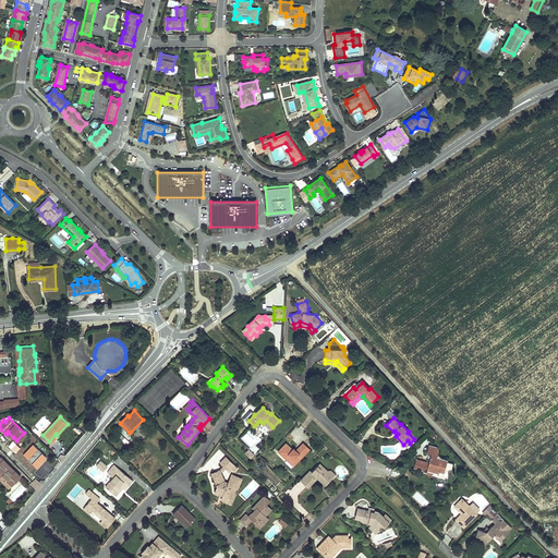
[(266,421),(263,423),(270,431),(273,427),(266,421)]
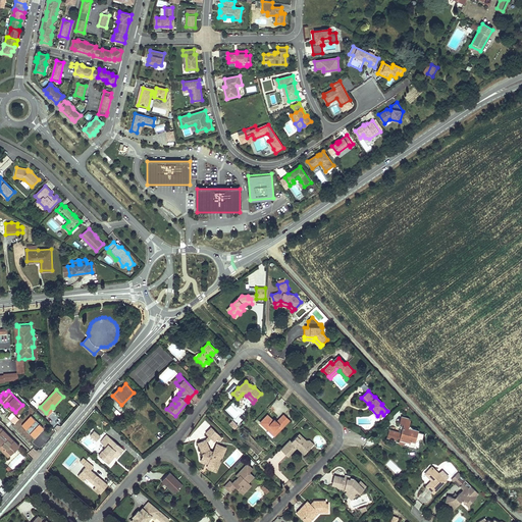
[(24,407),(22,405),(15,412),(17,414),(24,407)]
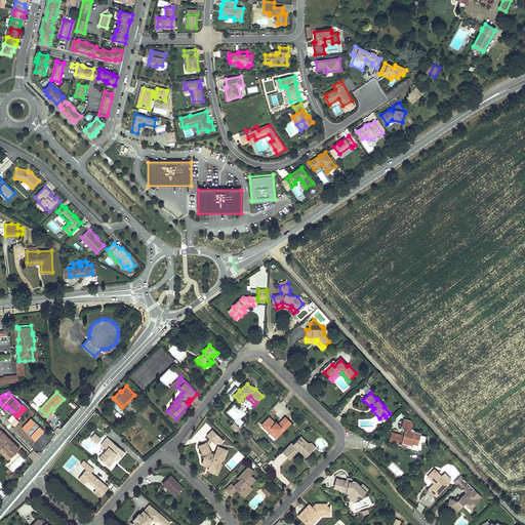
[(45,415),(48,418),(54,411),(53,410),(52,408),(46,415),(45,415)]
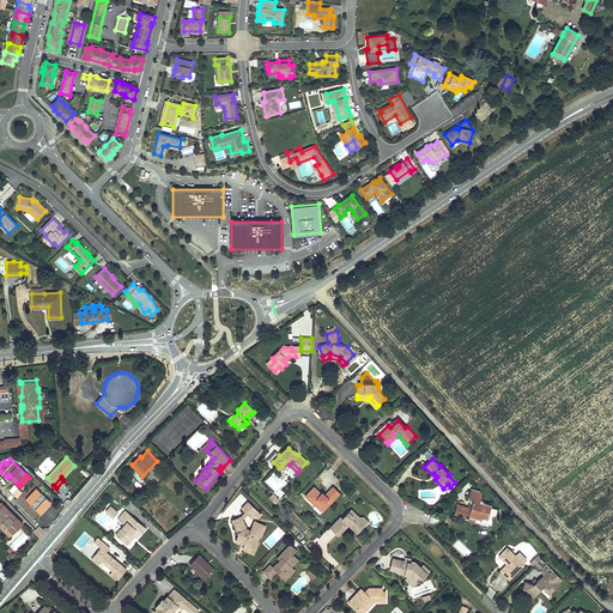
[(17,486),(12,492),(17,497),(22,491),(17,486)]
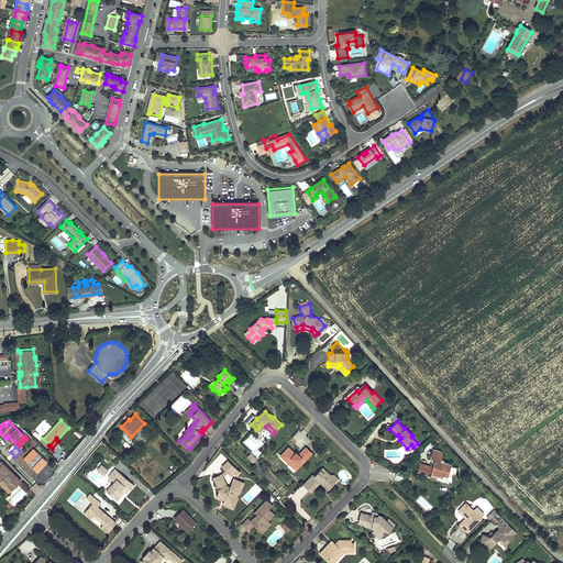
[(295,454),(288,448),(283,453),(286,457),(284,460),(296,471),(312,454),(306,448),(298,455),(297,456),(295,454)]
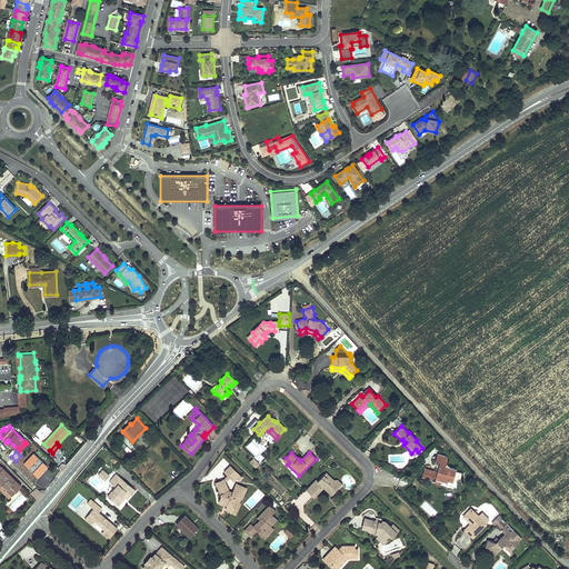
[(426,467),(422,476),(432,479),(435,476),(437,476),(436,480),(439,483),(441,481),(446,483),(445,486),(451,487),(453,482),(452,482),(453,478),(459,479),(460,480),(462,473),(455,471),(456,470),(450,468),(450,469),(447,467),(446,469),(445,468),(449,462),(446,455),(439,453),(436,462),(438,466),(440,466),(438,471),(426,467)]
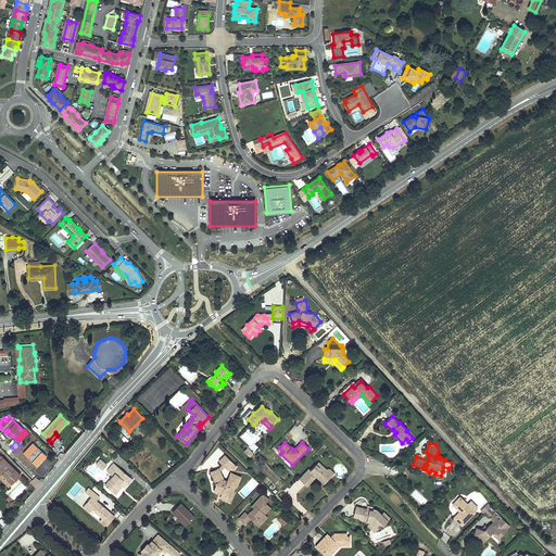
[(253,453),(248,447),(243,451),(249,457),(253,453)]
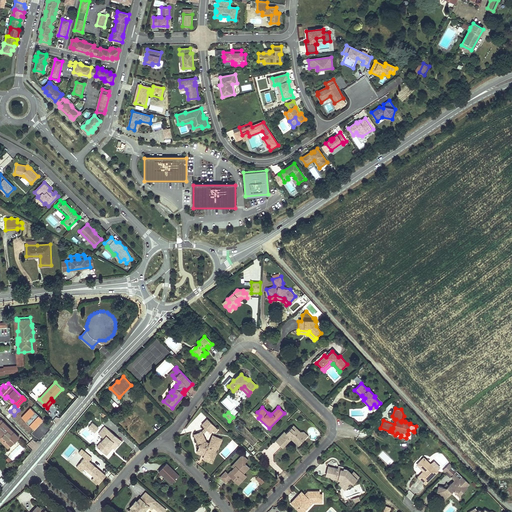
[(3,436),(12,445),(19,437),(1,419),(0,420),(0,434),(2,437),(3,436)]
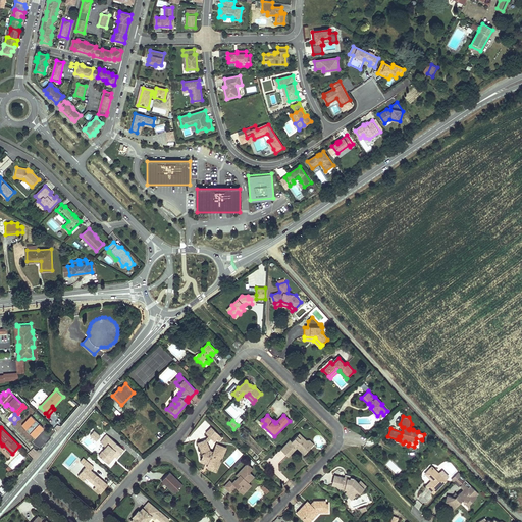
[(221,438),(211,427),(205,433),(208,437),(210,439),(213,442),(216,439),(218,441),(221,438)]
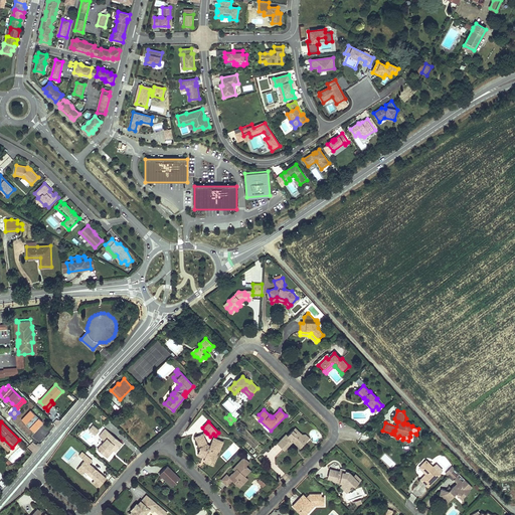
[(96,434),(100,428),(92,423),(89,430),(96,434)]
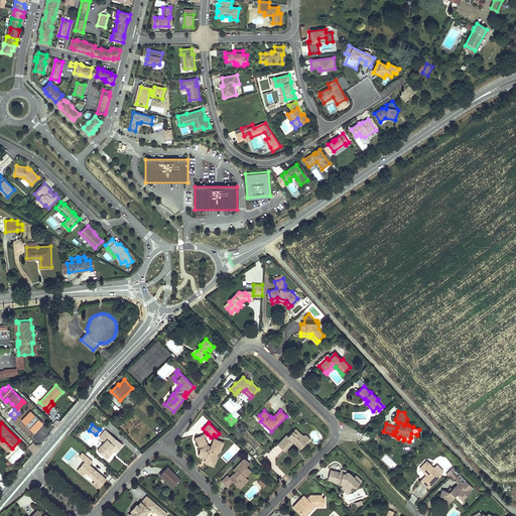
[(122,443),(105,429),(99,436),(105,441),(98,449),(105,457),(112,449),(114,452),(115,453),(122,443)]
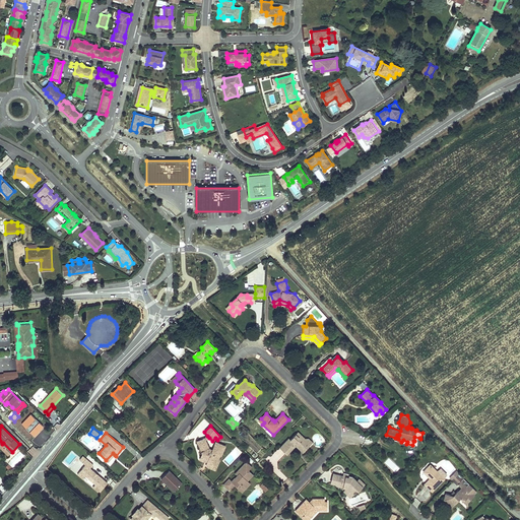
[(288,439),(279,448),(286,454),(295,446),(298,445),(302,450),(306,446),(308,447),(312,443),(309,439),(305,439),(301,435),(299,437),(296,435),(289,440),(288,439)]
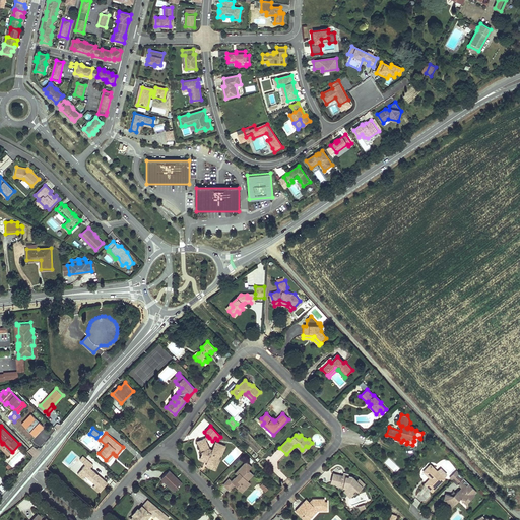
[(205,441),(204,439),(197,442),(201,451),(201,453),(200,457),(201,460),(204,461),(206,458),(208,459),(207,463),(206,464),(207,467),(211,468),(213,465),(216,466),(218,461),(218,460),(220,456),(221,456),(225,446),(215,442),(212,450),(209,449),(205,441)]
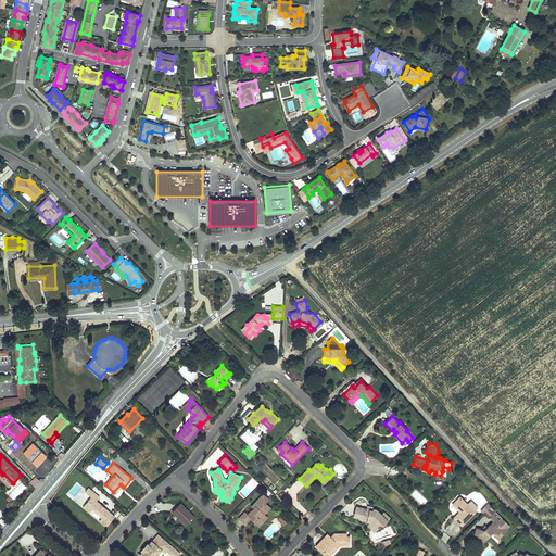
[(0,477),(10,487),(13,483),(3,474),(2,475),(0,471),(0,477)]
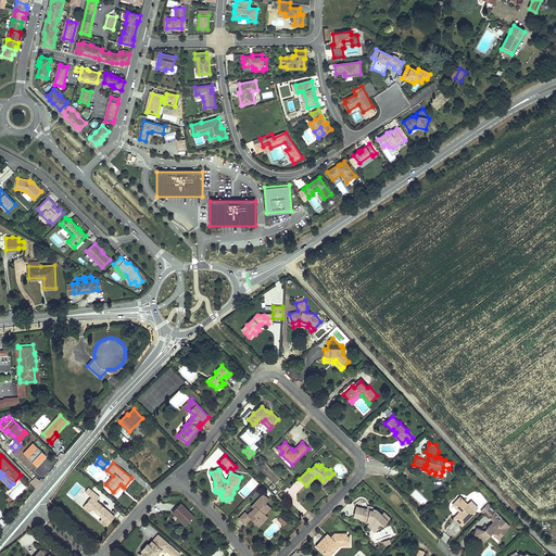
[(121,484),(113,492),(116,494),(123,487),(121,484)]
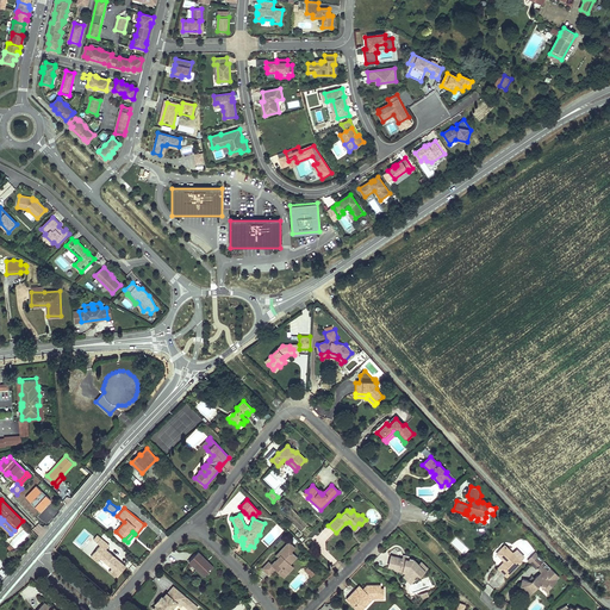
[(100,545),(91,556),(97,561),(100,559),(106,558),(111,561),(111,568),(109,571),(116,578),(126,566),(114,558),(114,559),(110,555),(111,554),(105,549),(109,545),(100,537),(97,542),(100,545)]
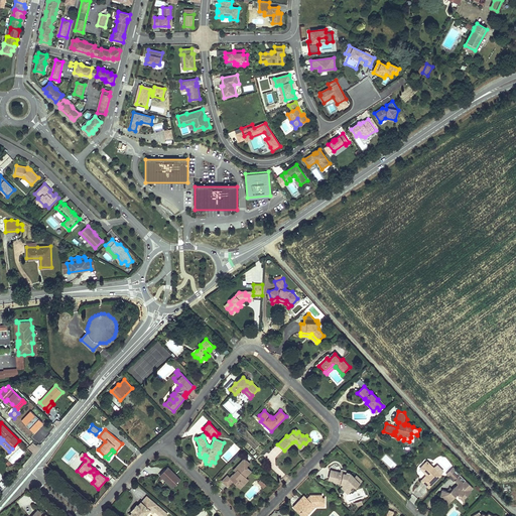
[(227,476),(222,481),(227,487),(233,482),(237,486),(241,482),(242,484),(247,479),(245,478),(251,472),(246,467),(245,465),(248,462),(244,459),(237,467),(239,468),(236,472),(230,478),(227,476)]
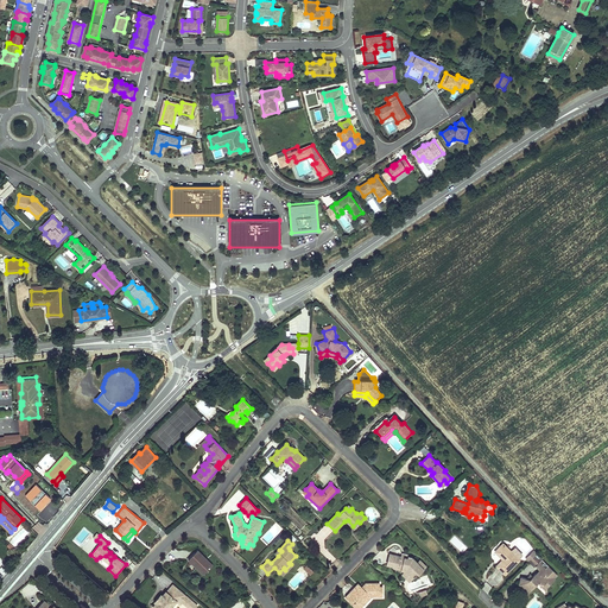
[(520,561),(502,543),(494,552),(502,561),(495,567),(506,576),(520,561)]
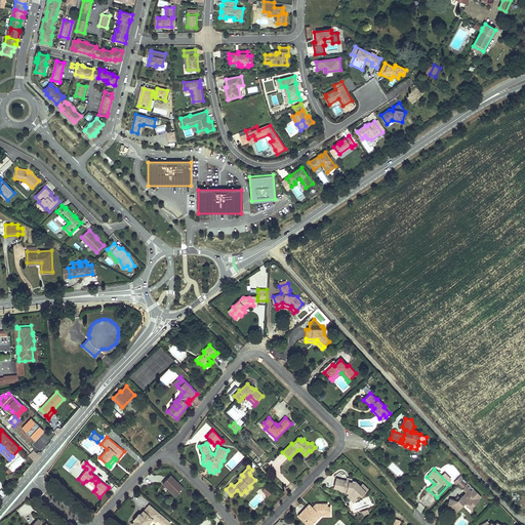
[(184,488),(170,476),(164,482),(176,495),(184,488)]
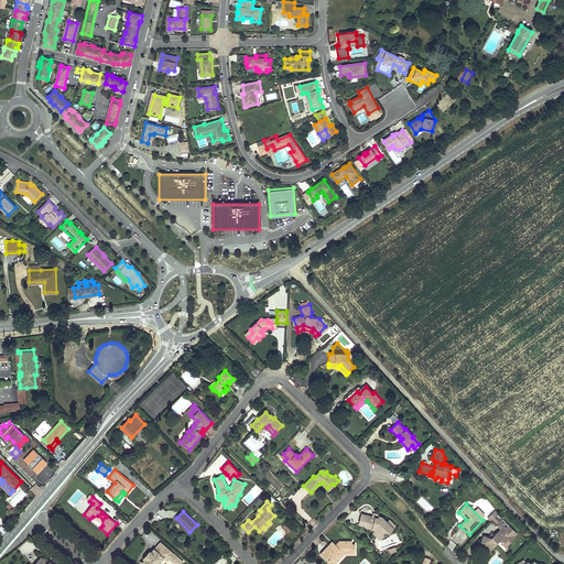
[(498,512),(490,520),(496,527),(497,525),(502,519),(503,518),(498,512)]
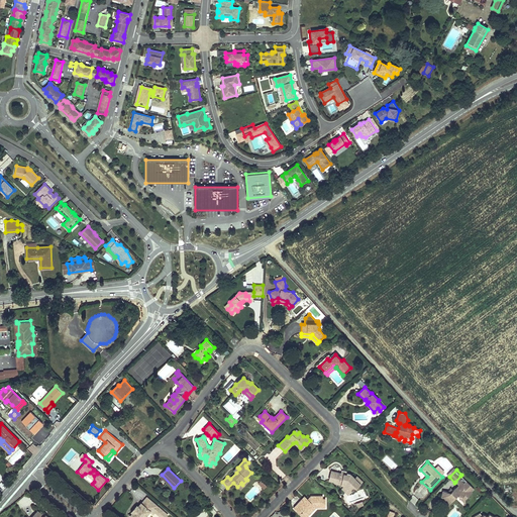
[(346,475),(341,474),(331,471),(329,481),(333,482),(335,484),(344,486),(350,492),(354,488),(356,489),(360,485),(355,480),(355,479),(351,475),(346,474),(346,475)]
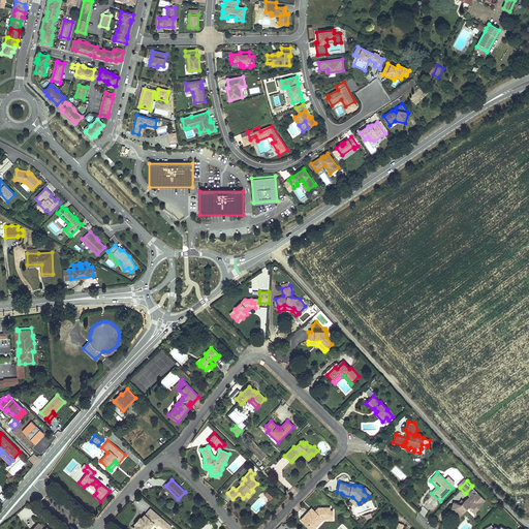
[(178,499),(165,486),(163,487),(177,500),(178,499)]
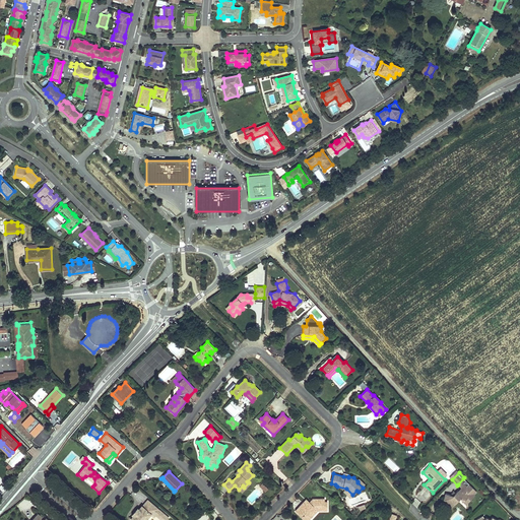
[(463,490),(469,484),(463,478),(458,484),(463,490)]
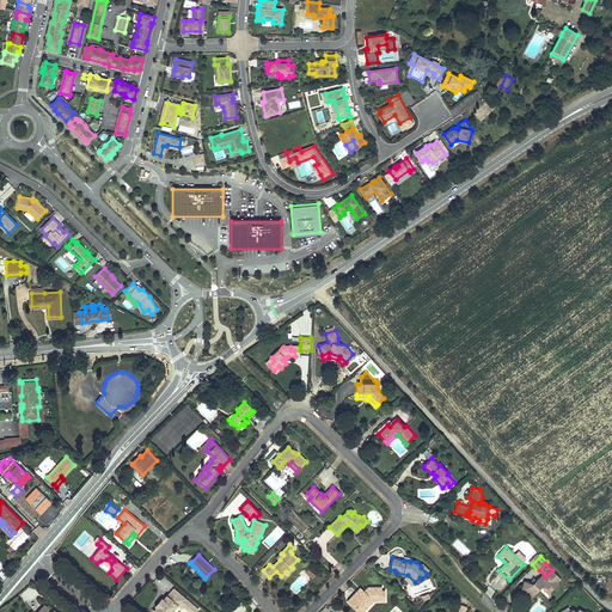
[(286,571),(281,576),(285,580),(294,569),(293,568),(287,574),(286,571)]
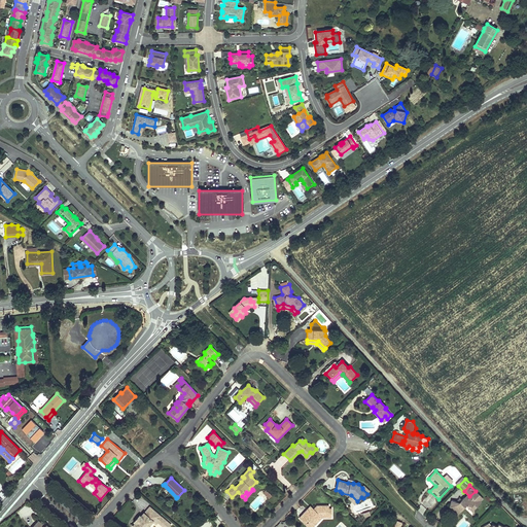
[(484,499),(476,491),(469,496),(467,498),(464,497),(462,500),(459,502),(456,502),(451,500),(449,507),(457,516),(466,506),(475,515),(475,511),(482,502),(481,502),(484,499)]
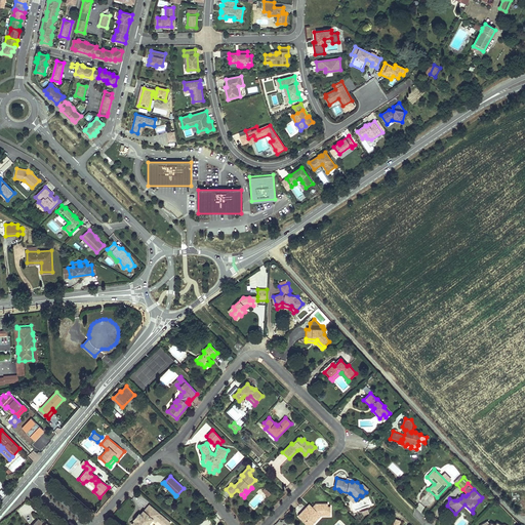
[(316,505),(312,508),(313,509),(312,511),(308,507),(306,509),(305,508),(300,513),(304,517),(301,520),(307,524),(311,524),(314,523),(312,521),(315,518),(316,520),(320,516),(324,516),(324,515),(328,515),(330,515),(330,508),(327,508),(327,505),(318,505),(316,505)]
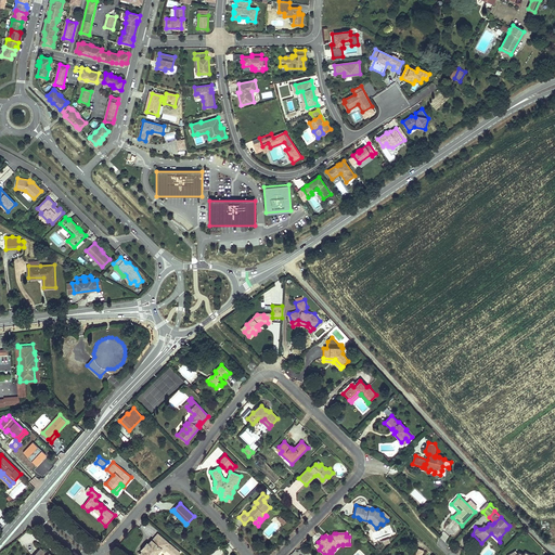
[(142,551),(139,554),(140,554),(155,554),(162,550),(164,552),(165,553),(167,550),(172,554),(178,554),(180,554),(170,545),(158,534),(153,541),(152,541),(149,544),(142,551)]
